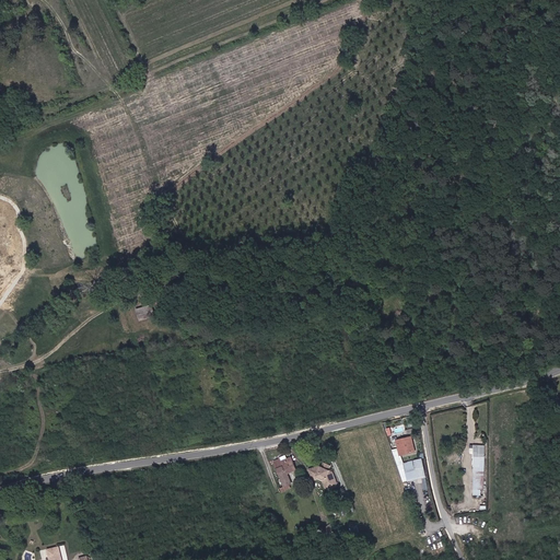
[(156,315),(153,304),(137,310),(141,321),(156,315)]
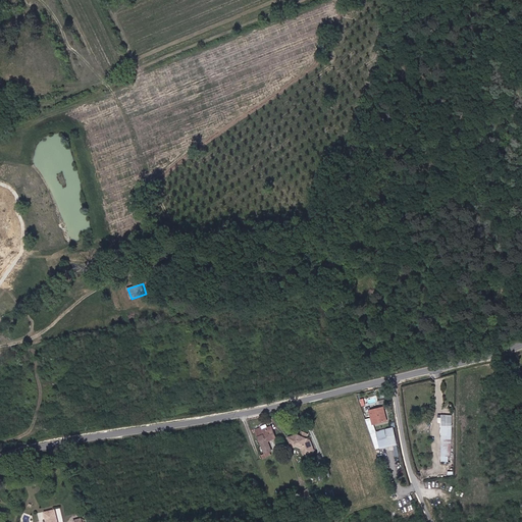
[(372,422),(382,421),(382,418),(386,417),(384,407),(370,410),(372,422)]
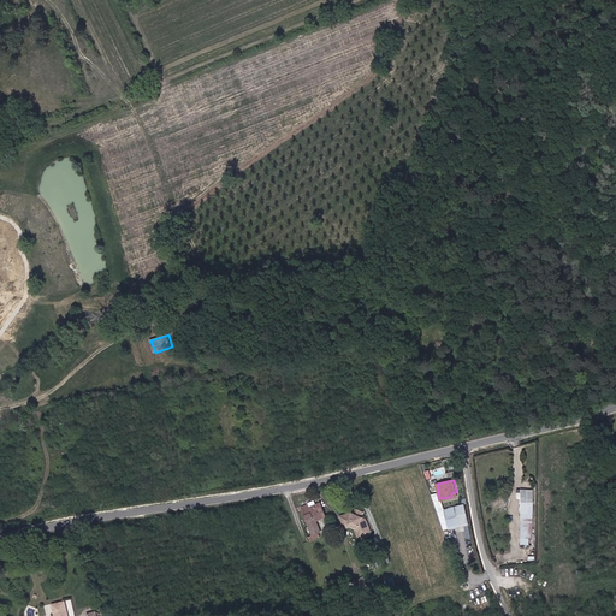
[(532,487),(521,487),(519,535),(531,535),(532,487)]
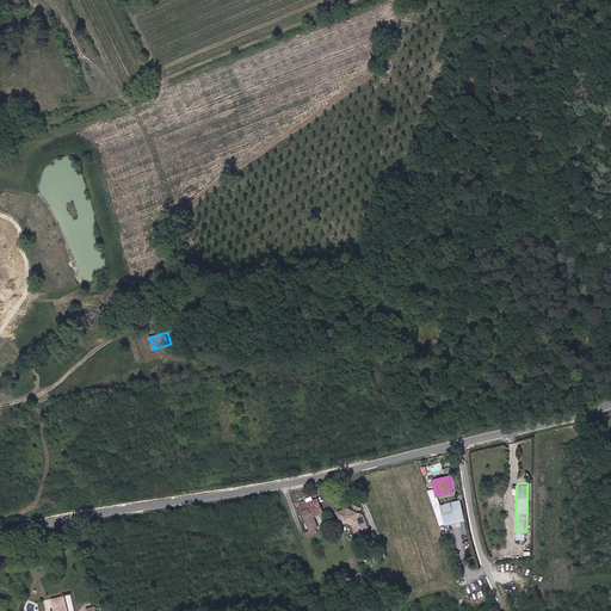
[(321,510),(318,499),(313,500),(306,503),(304,499),(300,501),(303,514),(321,510)]
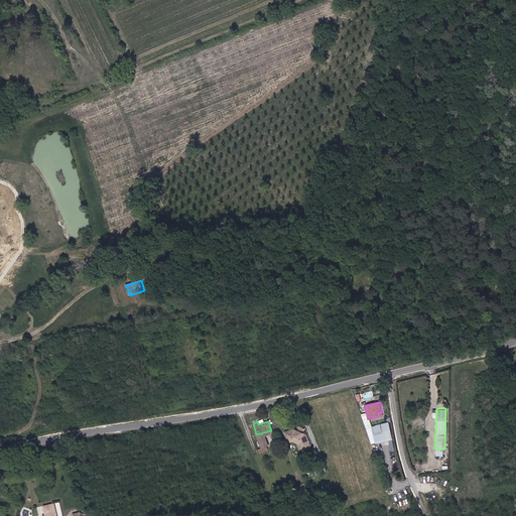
[(388,422),(368,427),(372,444),(393,439),(388,422)]
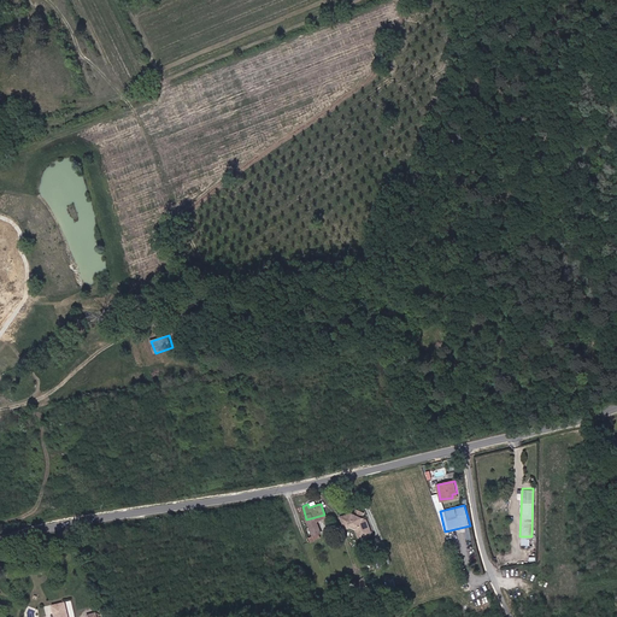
[(362,519),(358,511),(360,510),(358,509),(356,512),(352,511),(347,513),(351,523),(357,527),(360,526),(363,532),(362,532),(364,538),(370,535),(372,532),(369,521),(365,522),(364,518),(362,519)]
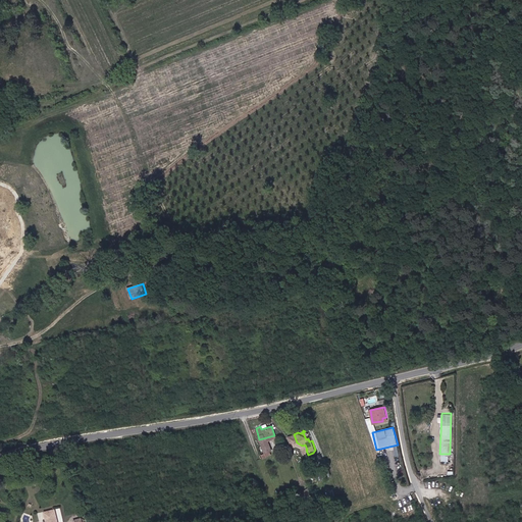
[(297,442),(294,434),(289,436),(292,446),(298,444),(297,442)]
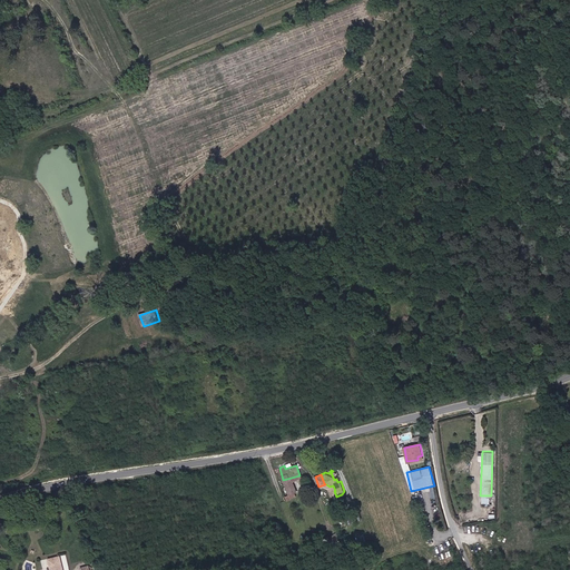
[(324,483),(325,484),(325,485),(328,488),(333,498),(336,497),(334,491),(335,491),(333,485),(330,487),(324,483)]
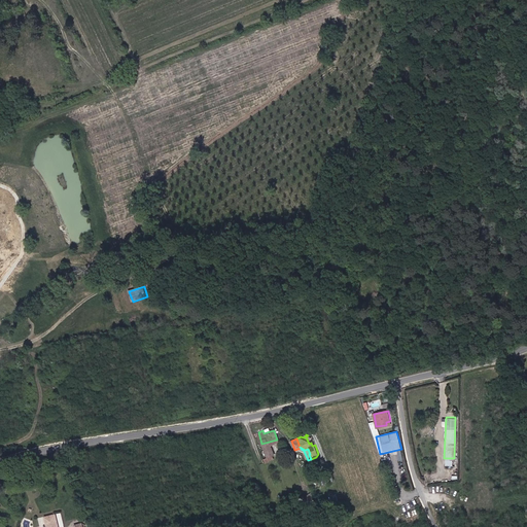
[(273,455),(271,448),(265,450),(267,457),(273,455)]
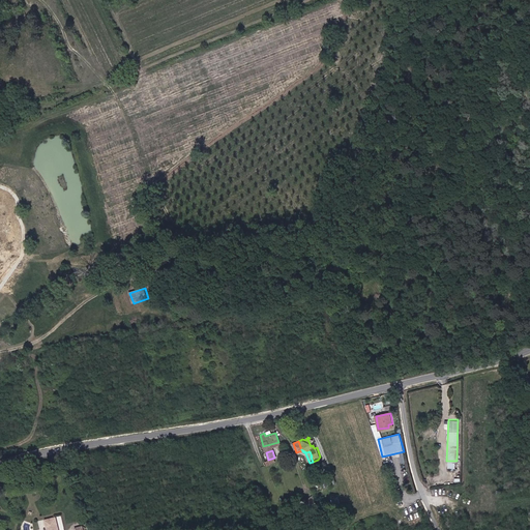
[(333,506),(341,504),(339,497),(331,499),(333,506)]
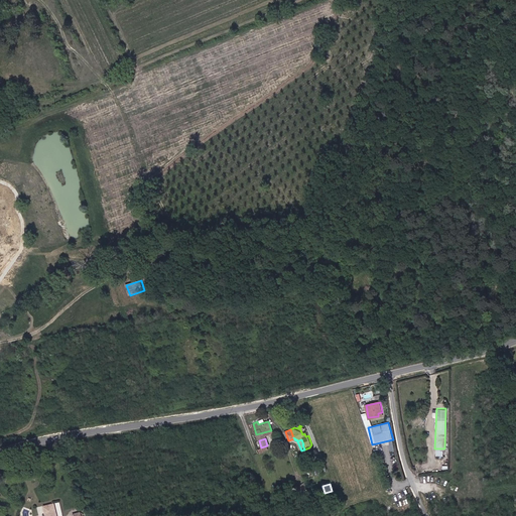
[(57,515),(54,502),(44,504),(46,515),(57,515)]
